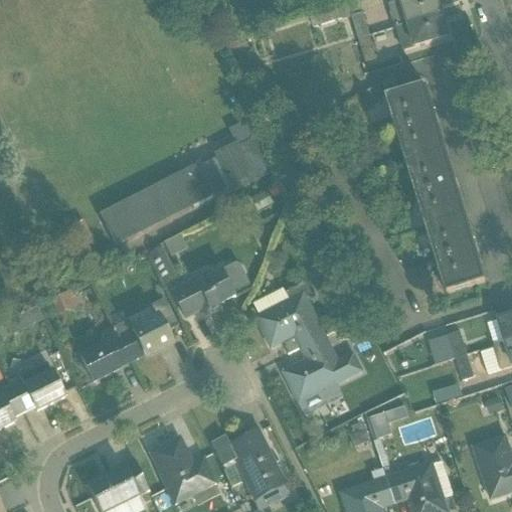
[(399,0),(406,21),(440,10),(436,0),(399,0)]
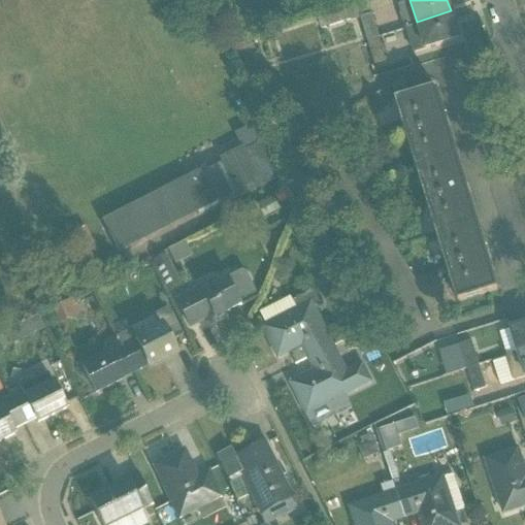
[(425,47),(459,36),(451,10),(417,22),(425,47)]
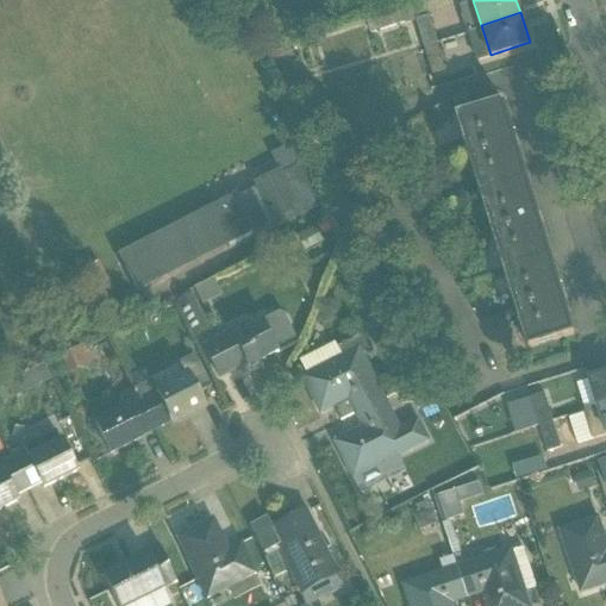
[(448,18),(437,23),(449,52),(461,49),(448,18)]
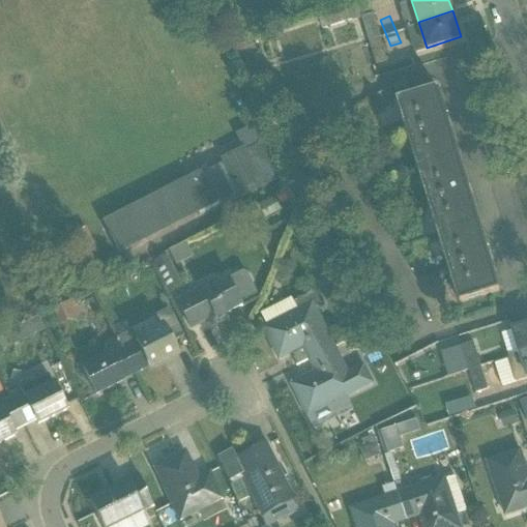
[(393,97),(405,132),(444,119),(433,85),(393,97)]
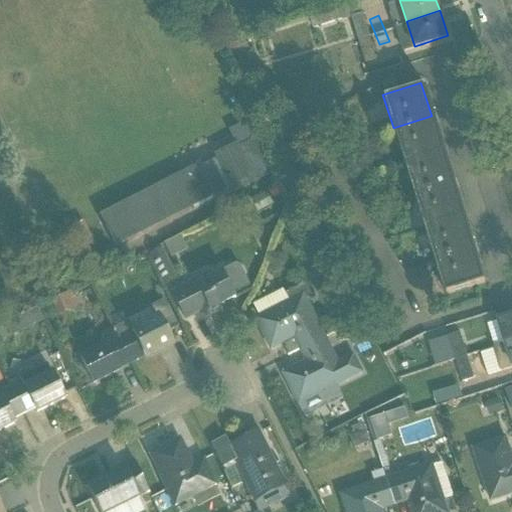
[(403,158),(442,146),(432,116),(393,128),(403,158)]
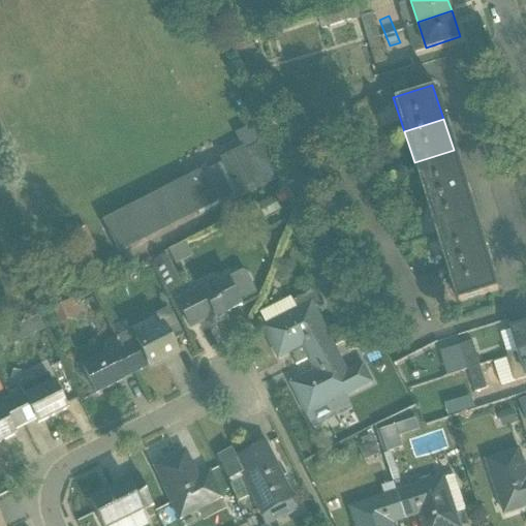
[(222,206),(286,174),(267,136),(101,221),(116,251),(218,198),(222,206)]
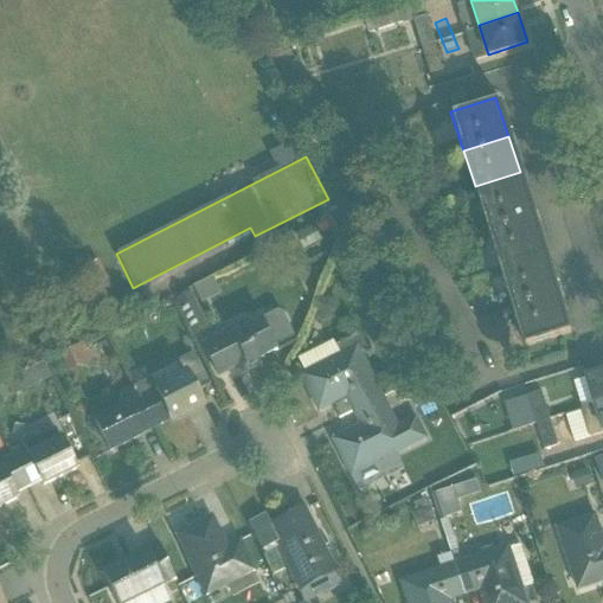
[(475,186),(486,220),(531,206),(520,172),(475,186)]
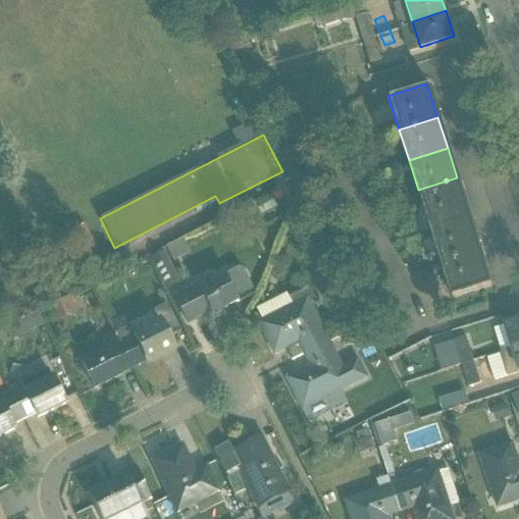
[(429,224),(468,212),(457,177),(418,190),(429,224)]
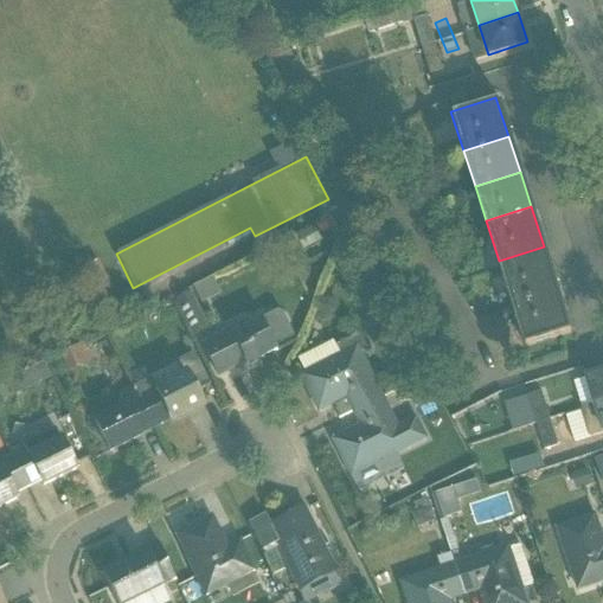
[(499,261),(512,299),(557,284),(544,247),(499,261)]
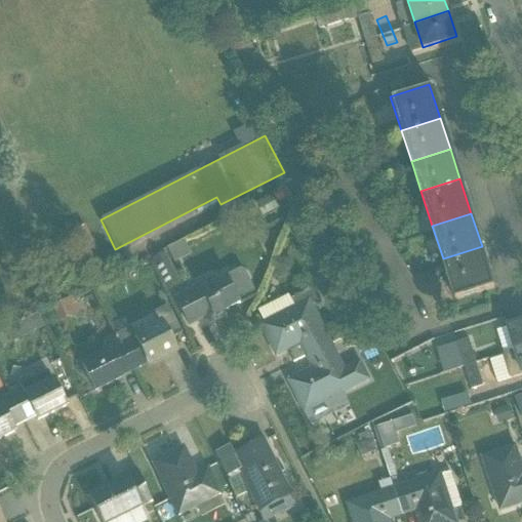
[(454,295),(493,283),(482,246),(443,258),(454,295)]
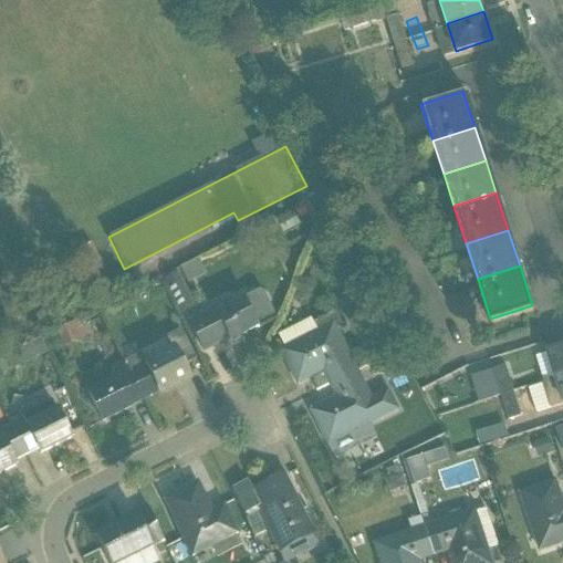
[(206,353),(259,325),(241,292),(188,320),(206,353)]
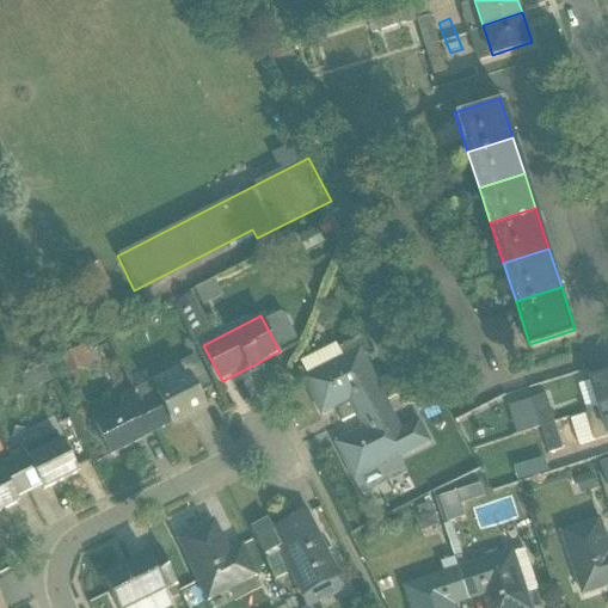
[(351,398),(358,412),(388,398),(363,344),(306,370),(325,410),(351,398)]
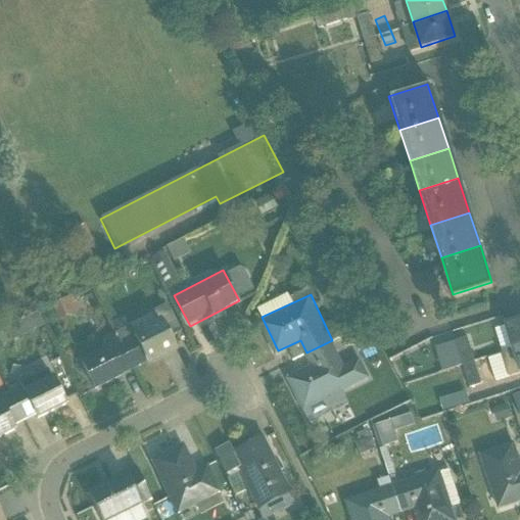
[(143,363),(175,347),(156,311),(125,326),(143,363)]
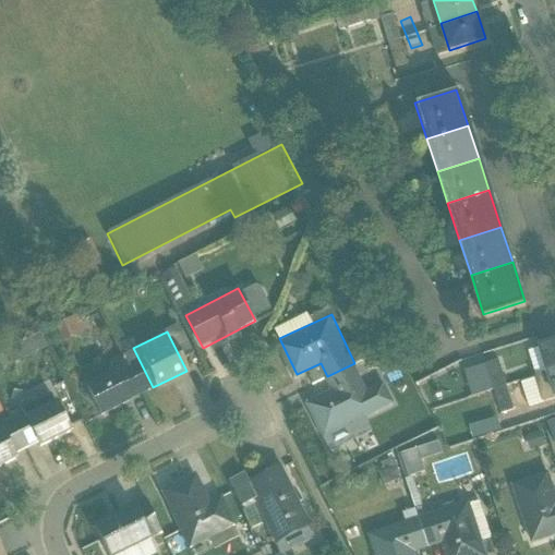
[(554,338),(539,342),(546,370),(554,366),(554,338)]
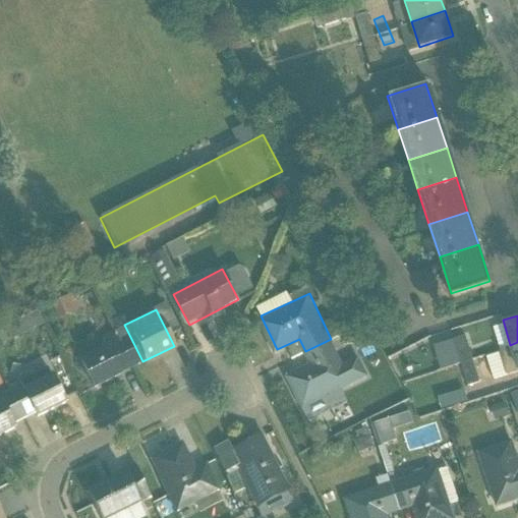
[(91,387),(119,373),(102,339),(74,352),(91,387)]
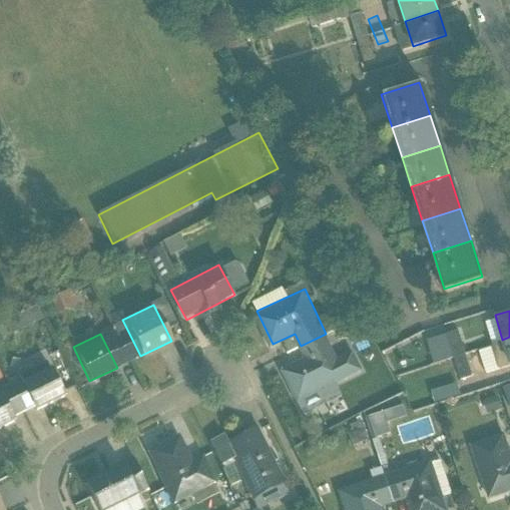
[(301,403),(361,375),(351,353),(338,359),(326,334),(301,346),(307,357),(284,368),(301,403)]
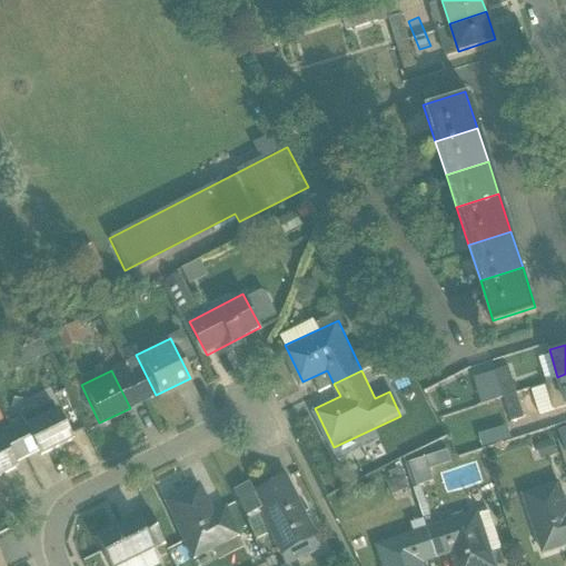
[(466,414),(472,438),(529,426),(524,401),(466,414)]
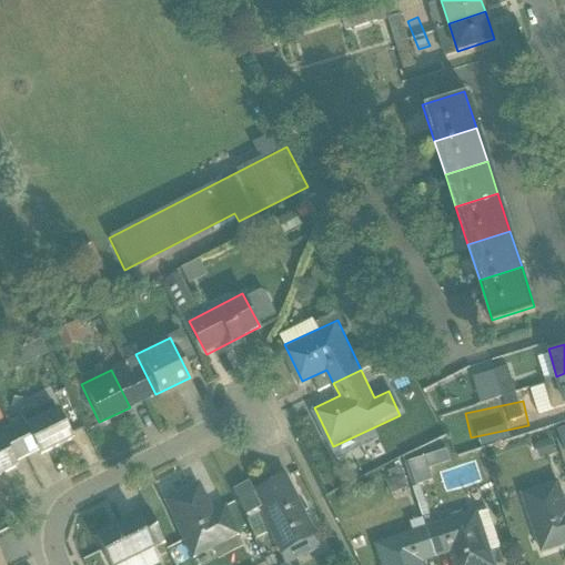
[(37,454),(70,437),(53,404),(21,420),(37,454)]
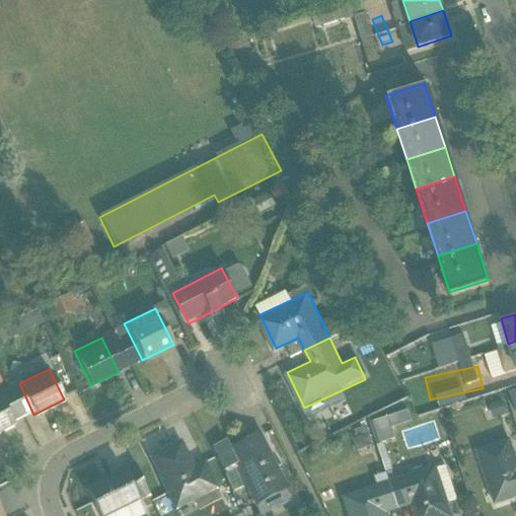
[(0,431),(12,426),(0,400),(0,431)]
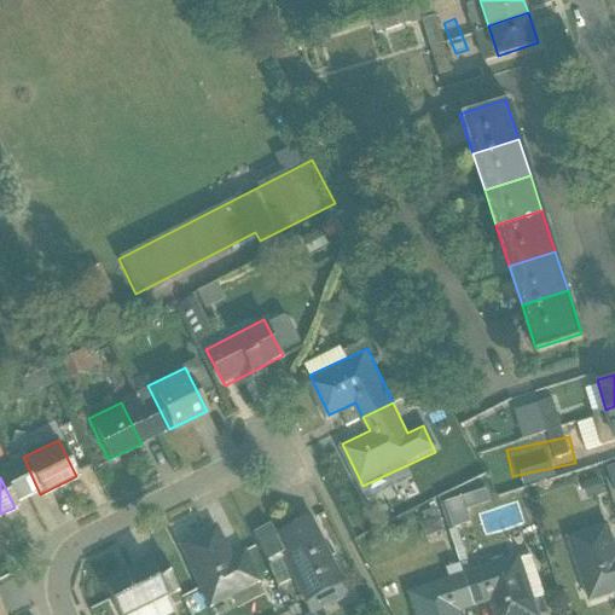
[(307,599),(348,578),(313,512),(271,534),(307,599)]
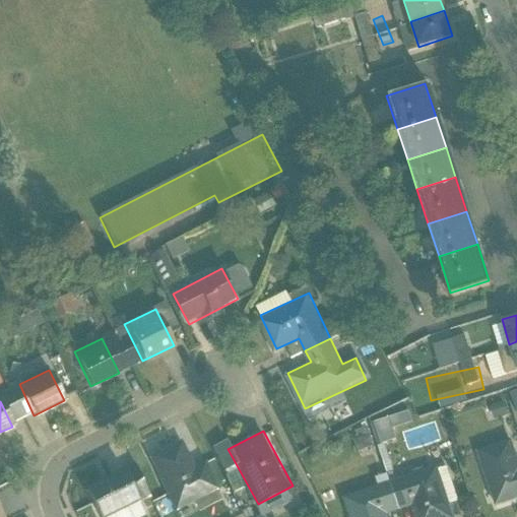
[(516,453),(510,433),(474,445),(495,504),(516,496),(516,453)]
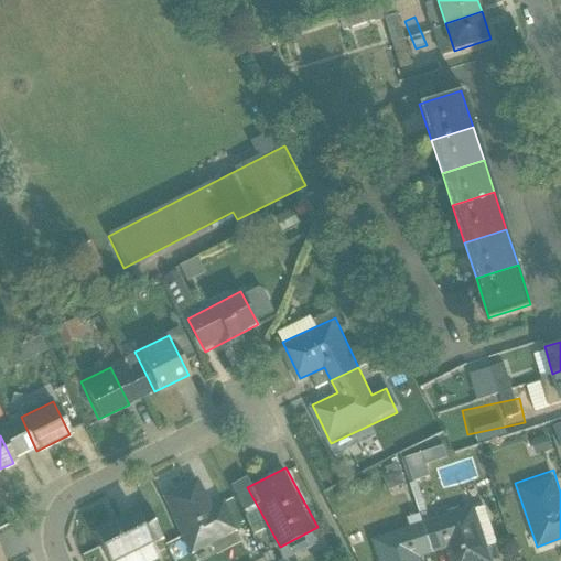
[(162,494),(193,553),(239,529),(223,497),(211,504),(196,476),(162,494)]
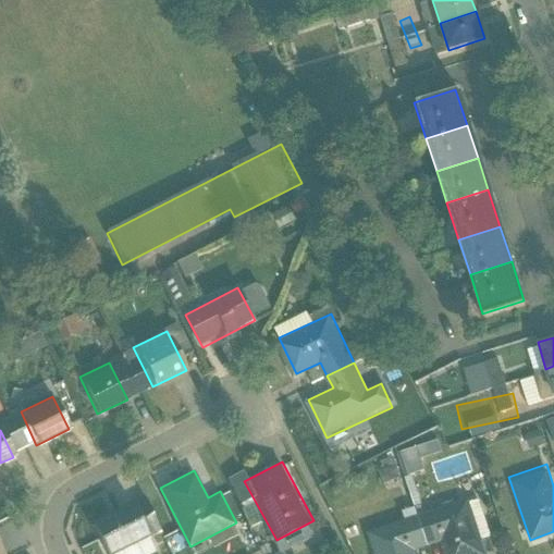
[(103,553),(107,553),(158,530),(143,496),(89,522),(103,553)]
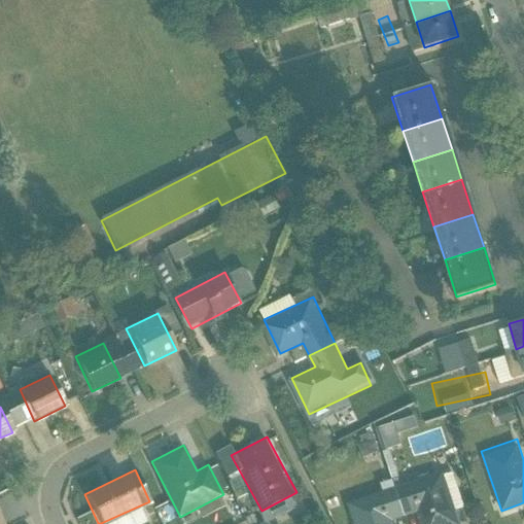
[(421,523),(456,523),(460,523),(441,469),(394,486),(405,513),(416,509),(421,523)]
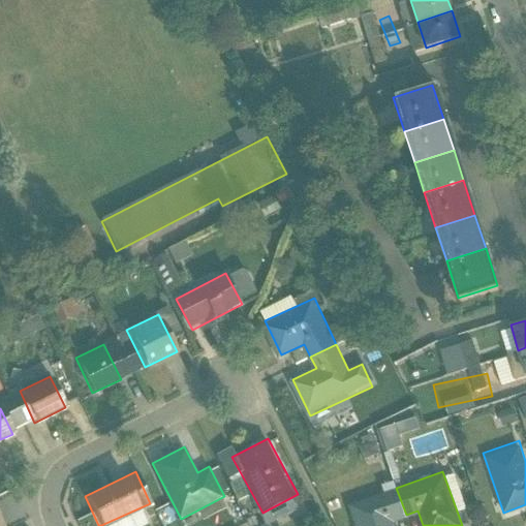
[(406,515),(396,488),(349,504),(357,525),(394,525),(392,520),(406,515)]
